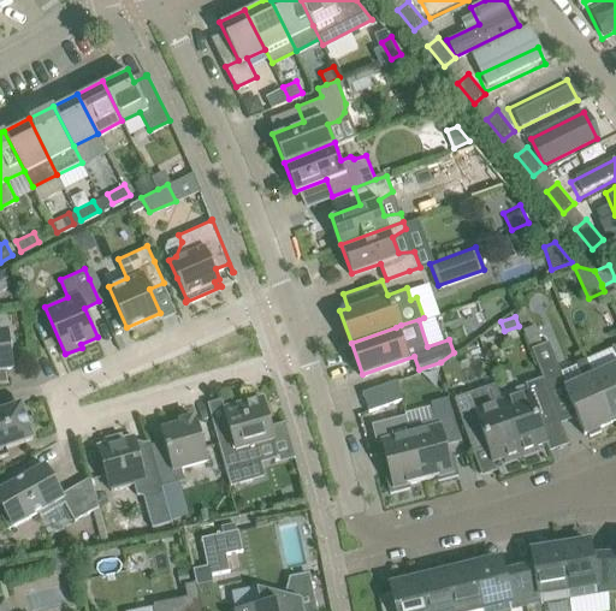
[(0,367),(12,366),(7,330),(0,331),(0,367)]
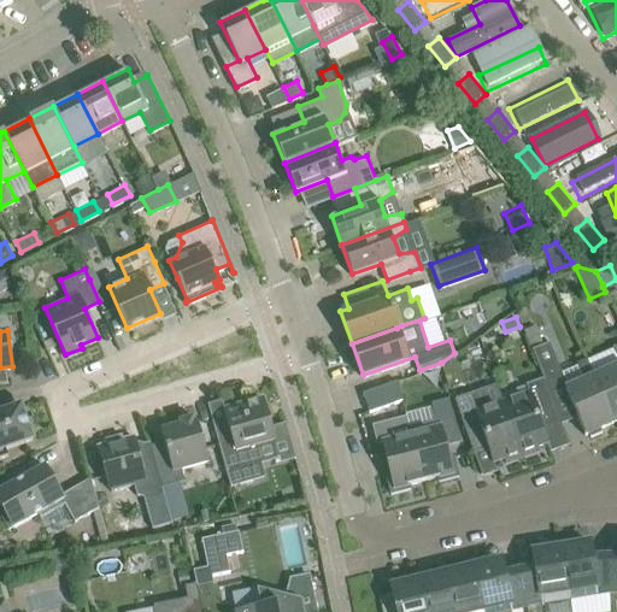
[(532,347),(542,375),(545,378),(562,371),(550,340),(532,347)]
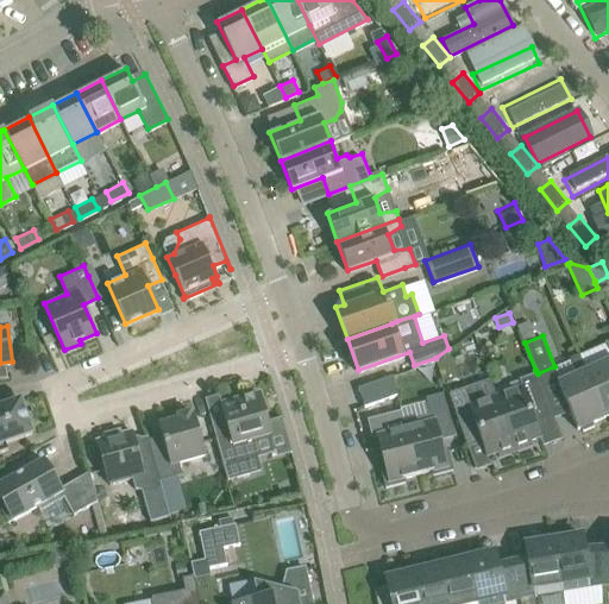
[(608,338),(604,341),(608,350),(608,358),(586,369),(585,370),(606,414),(608,413),(608,338)]
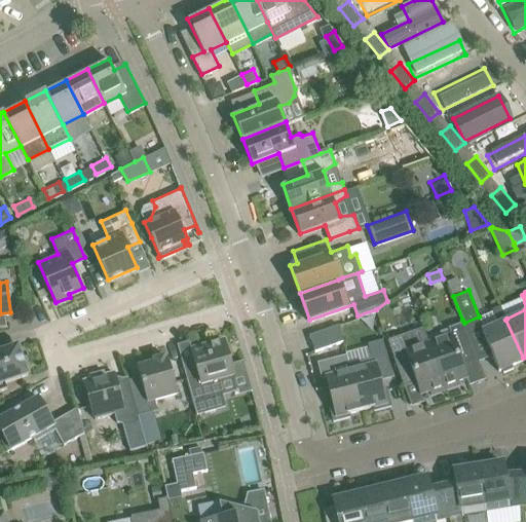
[(505,320),(506,319),(499,304),(491,308),(497,323),(482,330),(498,368),(498,369),(501,368),(503,371),(514,366),(512,363),(523,358),(505,320)]
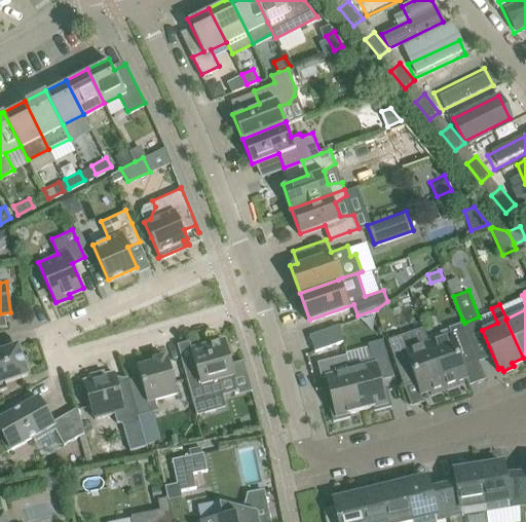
[(478,358),(464,323),(462,320),(448,325),(451,333),(428,341),(445,387),(459,382),(457,378),(466,375),(462,364),(478,358)]
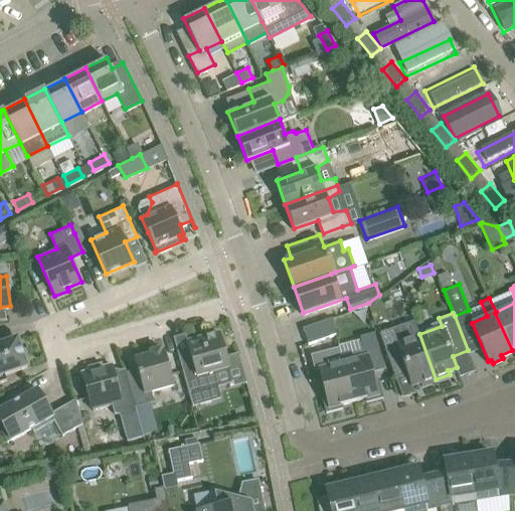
[(303,326),(308,342),(336,332),(331,316),(303,326)]
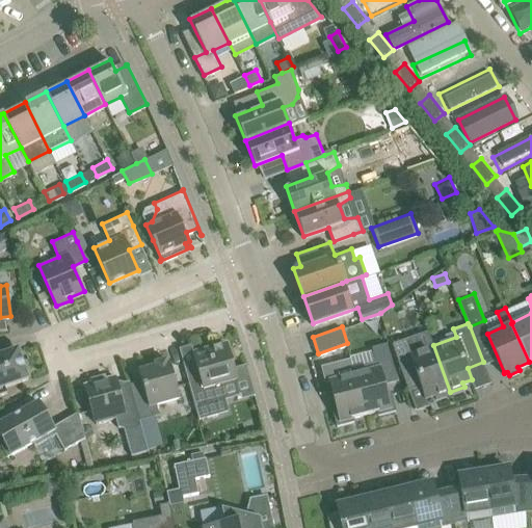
[(450,392),(433,345),(427,328),(392,342),(408,389),(421,385),(425,396),(434,393),(435,397),(450,392)]
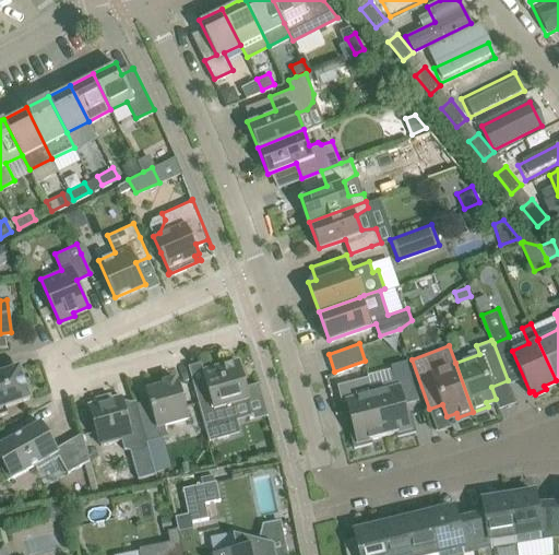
[(415,429),(411,410),(406,411),(401,394),(415,390),(406,358),(390,363),(394,378),(370,385),(372,391),(383,434),(396,430),(397,435),(415,429)]
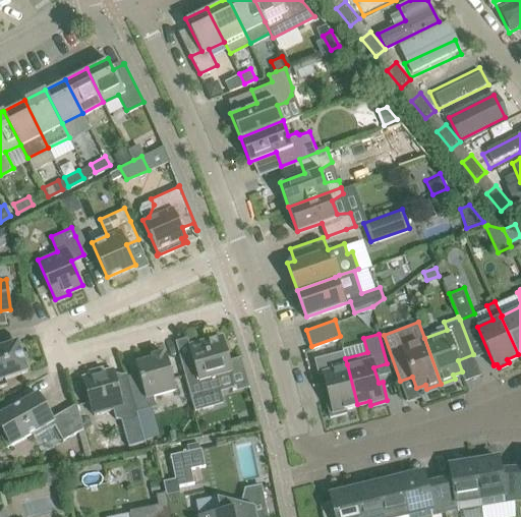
[(195,368),(184,371),(191,397),(194,408),(222,400),(219,390),(215,375),(231,369),(228,356),(222,335),(189,344),(195,368)]
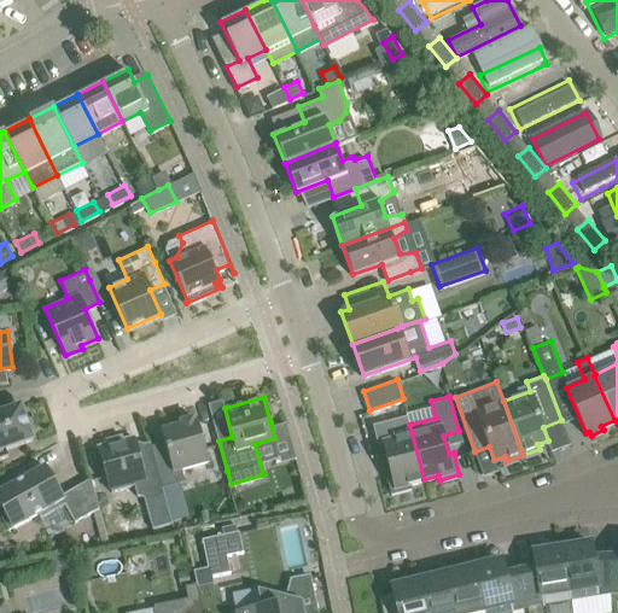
[(0,410),(0,456),(7,454),(5,447),(33,437),(21,403),(0,410)]
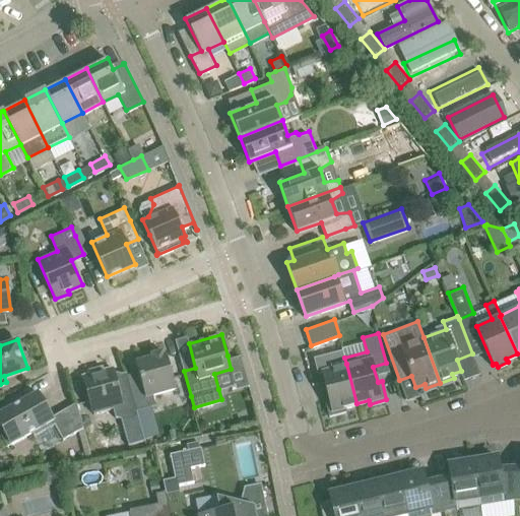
[(176,387),(172,372),(166,351),(163,352),(163,350),(151,353),(152,356),(135,361),(143,390),(132,393),(136,408),(155,403),(152,393),(176,387)]
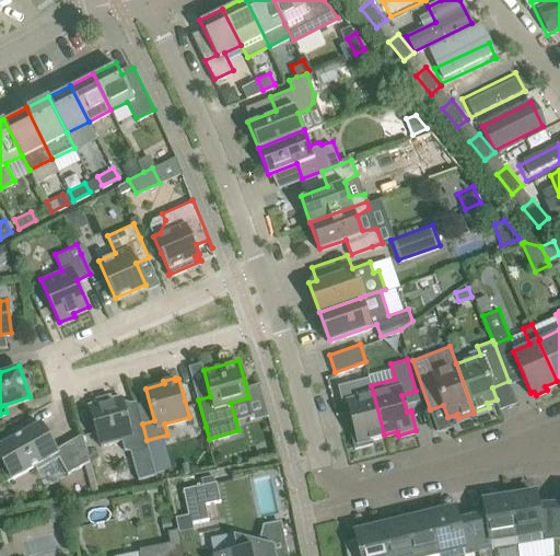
[(371,438),(384,435),(373,392),(347,398),(353,427),(349,428),(354,447),(372,442),(371,438)]
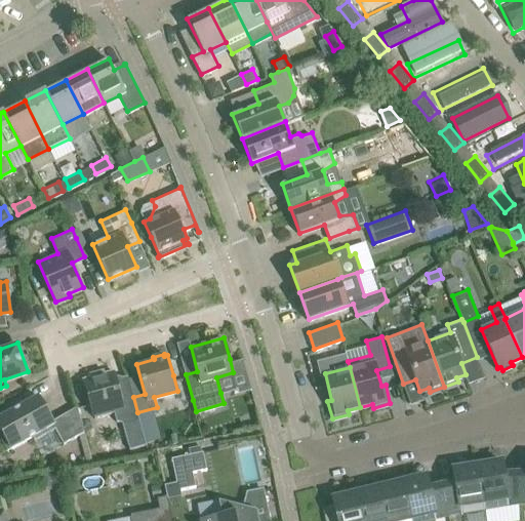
[(137,412),(133,397),(126,374),(115,377),(112,368),(104,371),(91,368),(90,374),(83,376),(94,416),(114,410),(116,419),(122,421),(129,447),(146,443),(137,412)]
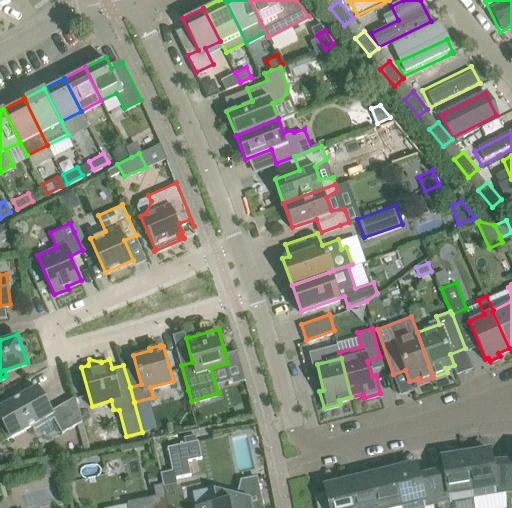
[(62,431),(64,429),(82,420),(75,395),(50,409),(37,385),(0,405),(0,417),(4,424),(1,426),(7,437),(31,423),(33,426),(52,415),(62,431)]
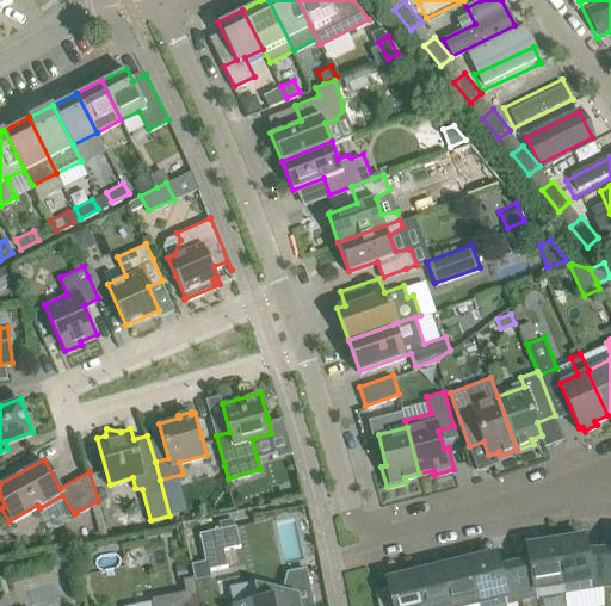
[(236,524),(199,531),(207,568),(227,563),(224,548),(240,544),(236,524)]
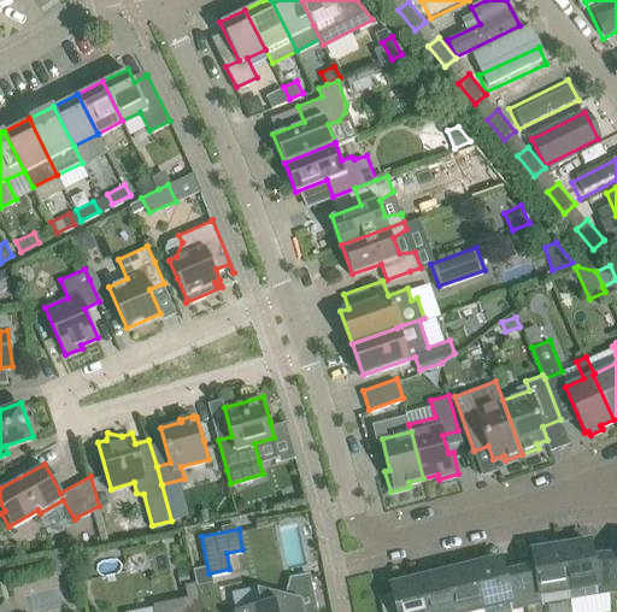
[(610,588),(607,555),(591,557),(589,542),(591,542),(591,540),(560,545),(570,596),(598,592),(597,589),(610,588)]
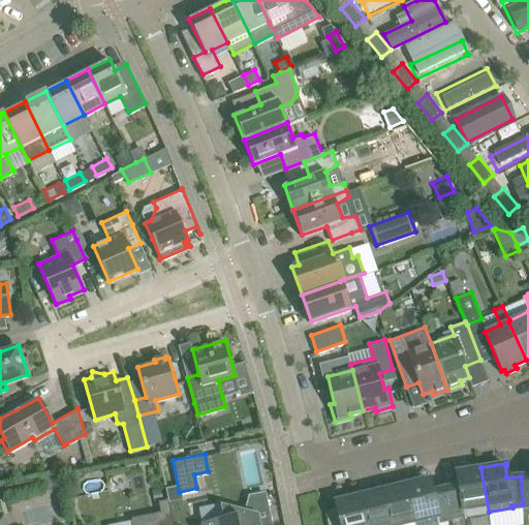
[(464,516),(489,512),(480,467),(456,471),(457,473),(458,473),(460,486),(445,489),(452,516),(464,513),(464,516)]
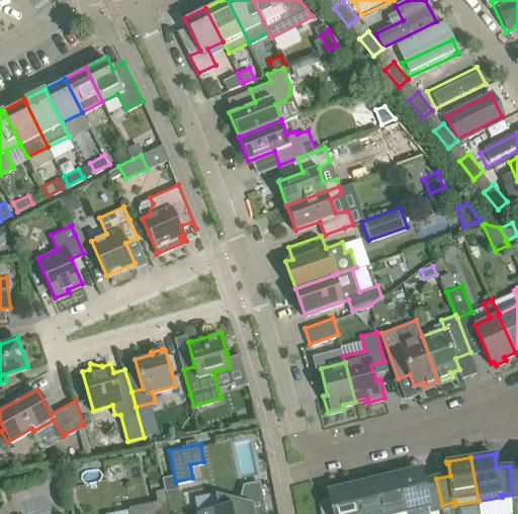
[(42,466),(46,481),(60,478),(57,463),(42,466)]
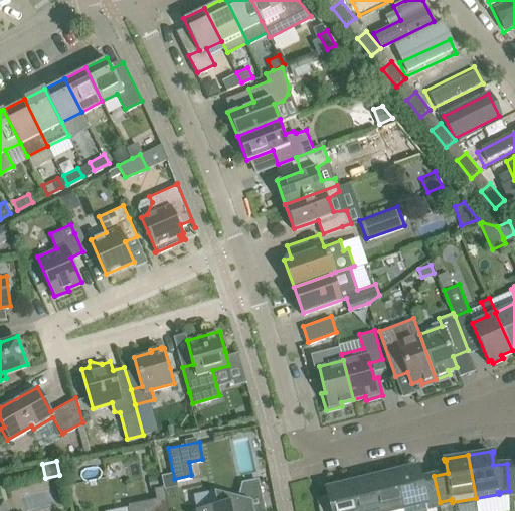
[(440,502),(434,476),(420,479),(417,468),(419,467),(418,466),(394,471),(403,510),(415,510),(427,508),(427,505),(440,502)]
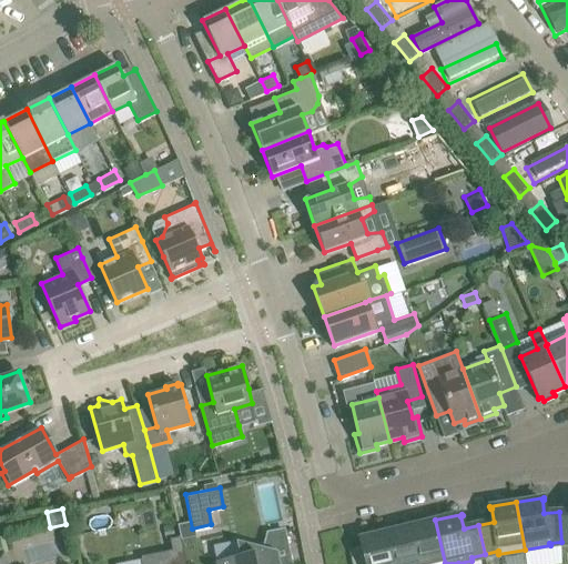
[(444,563),(445,563),(435,520),(411,526),(418,563),(424,563),(444,560),(444,563)]
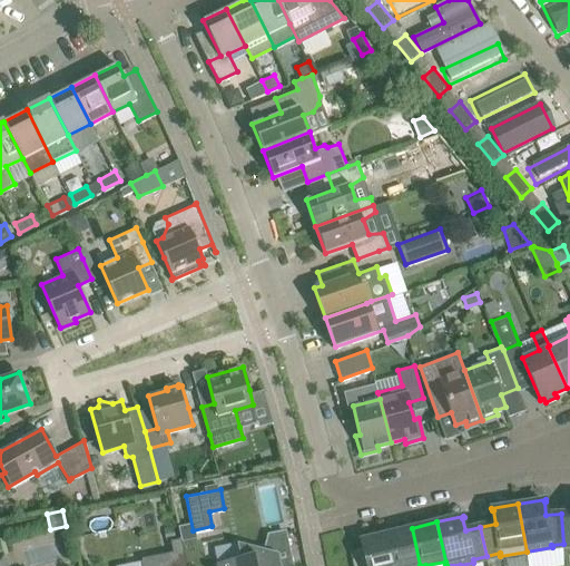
[(420,565),(412,528),(387,534),(394,565),(420,565)]
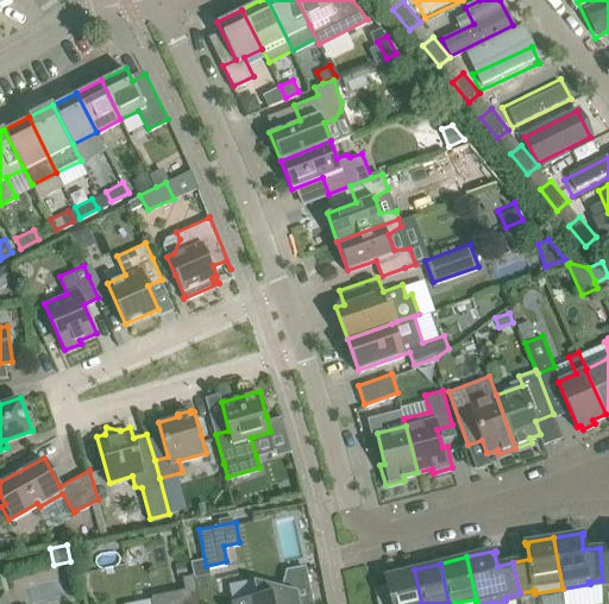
[(232,603),(312,603),(305,565),(287,568),(281,589),(256,583),(258,595),(232,601),(232,603)]
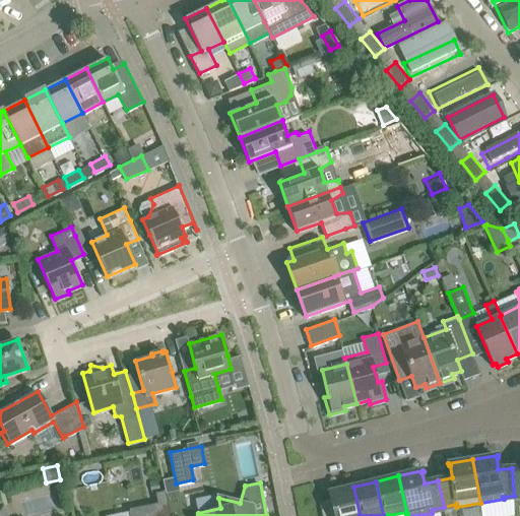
[(360,515),(353,487),(329,493),(329,495),(331,494),(333,506),(321,509),(322,515),(360,515)]
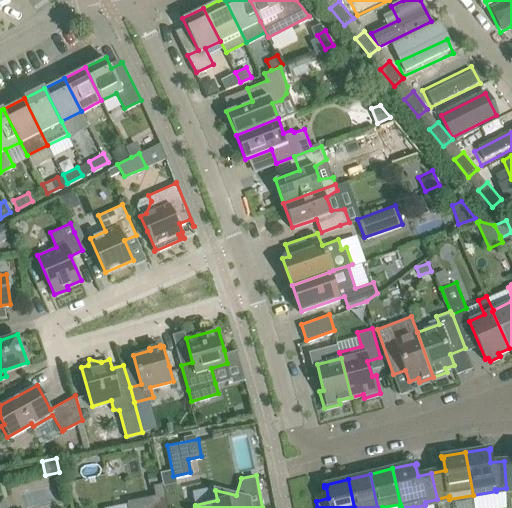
[(167,507),(162,482),(153,484),(155,496),(133,501),(124,507),(167,507)]
